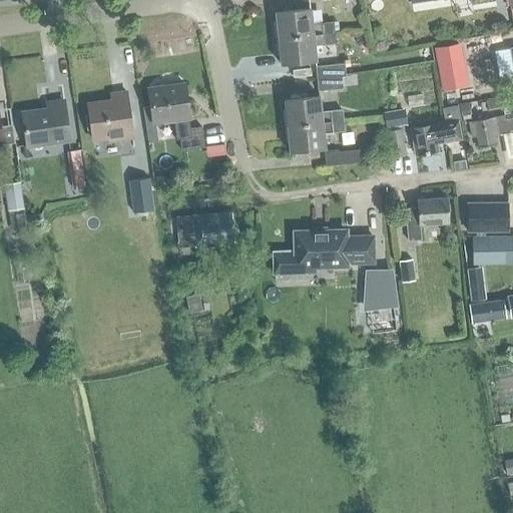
[(274,22),(276,39),(335,33),(334,22),(313,24),(311,10),(276,13),(277,22),(274,22)]
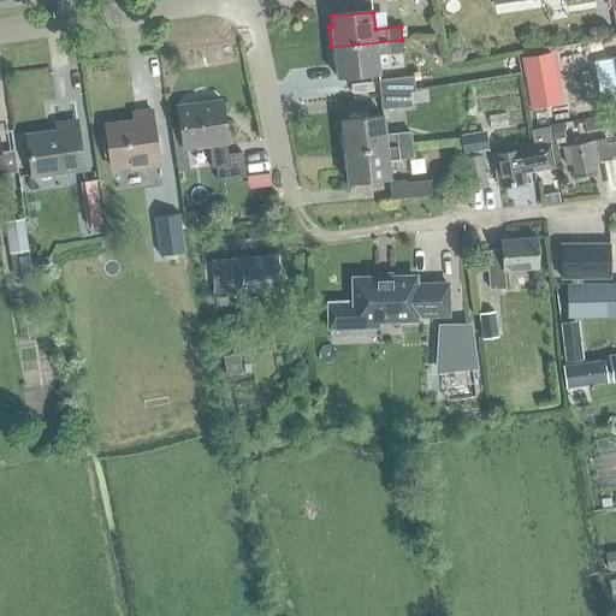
[(331,47),(333,67),(337,67),(338,78),(379,73),(378,55),(403,52),(402,40),(331,47)]
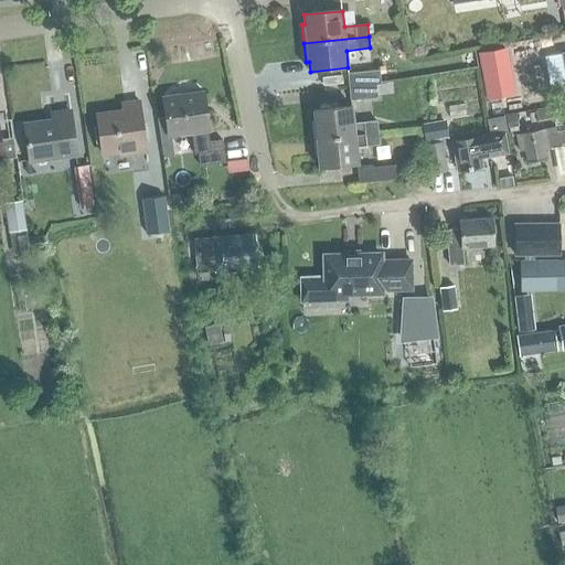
[(507,48),(478,53),(486,99),(515,94),(507,48)]
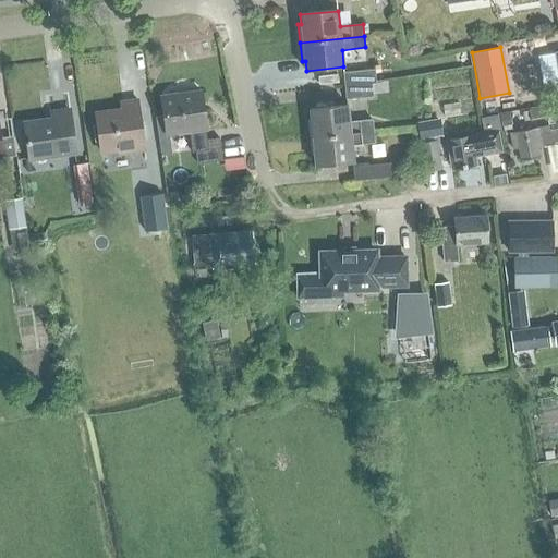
[(344,73),(346,86),(375,83),(374,70),(344,73)]
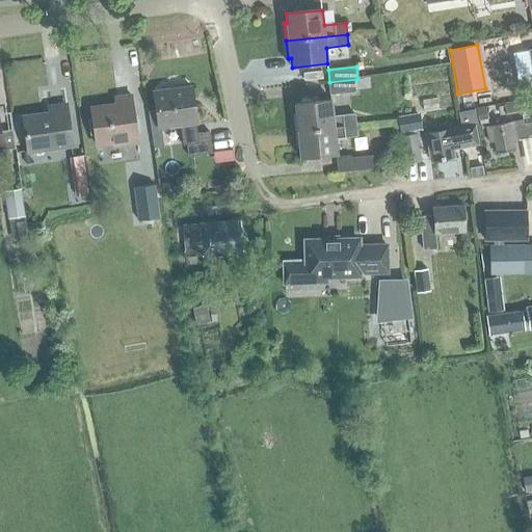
[(329,82),(330,95),(355,91),(354,80),(358,80),(357,79),(329,82)]
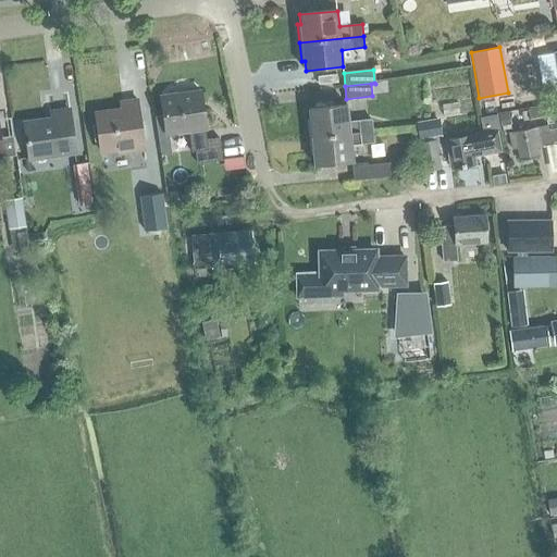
[(164,121),(165,133),(203,127),(199,90),(161,96),(164,121)]
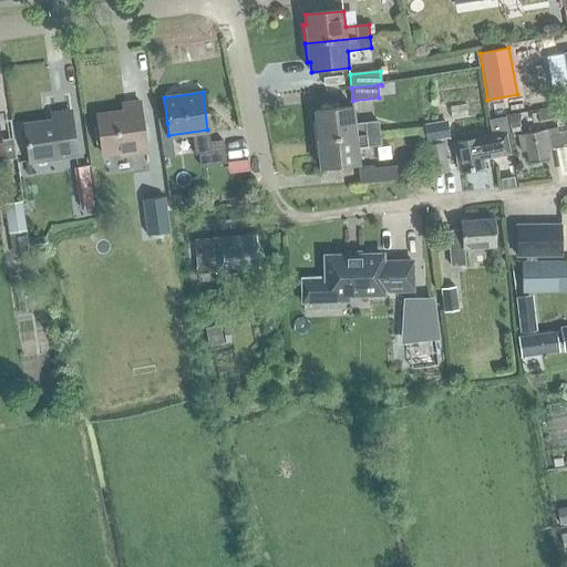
[(146,152),(140,102),(121,104),(122,112),(98,115),(102,154),(121,152),(121,155),(146,152)]
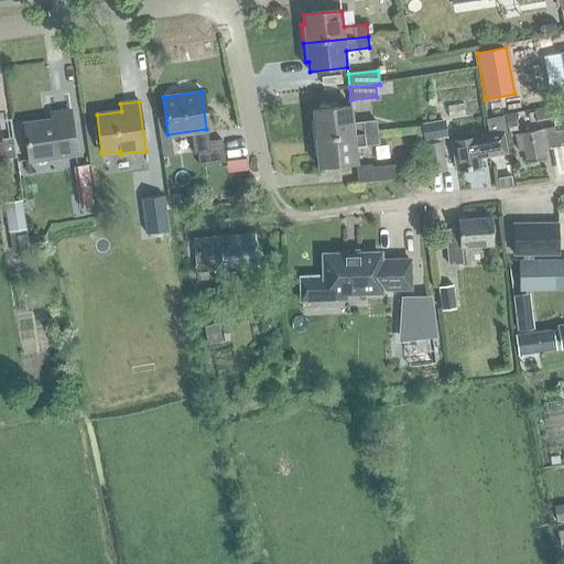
[(312,122),(314,140),(378,132),(377,120),(354,123),(351,106),(314,110),(315,121),(312,122)]
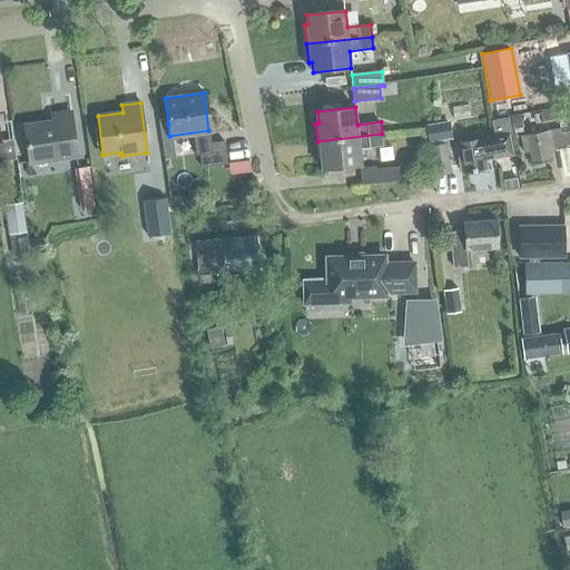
[(540,112),(541,124),(569,118),(568,107),(540,112)]
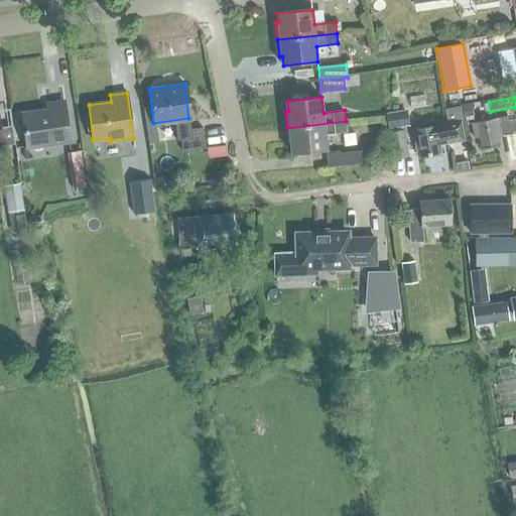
[(21,114),(25,145),(69,139),(63,101),(46,104),(47,110),(21,114)]
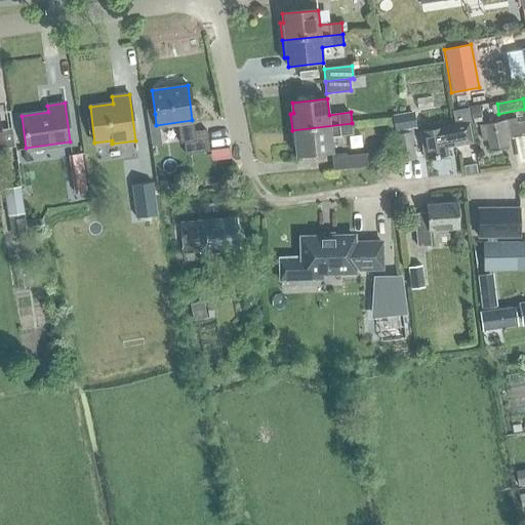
[(480,108),(471,110),(473,121),(482,119),(480,108)]
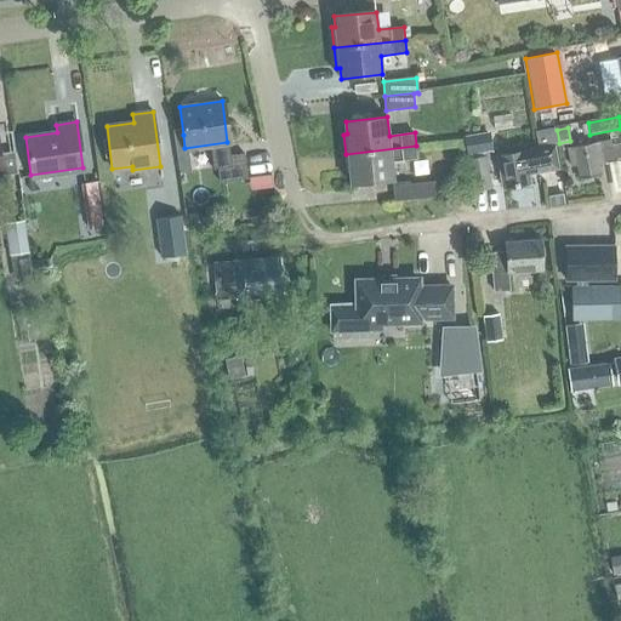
[(537,149),(497,158),(501,176),(506,175),(508,188),(530,184),(528,175),(558,170),(553,147),(557,147),(554,131),(535,134),(537,149)]
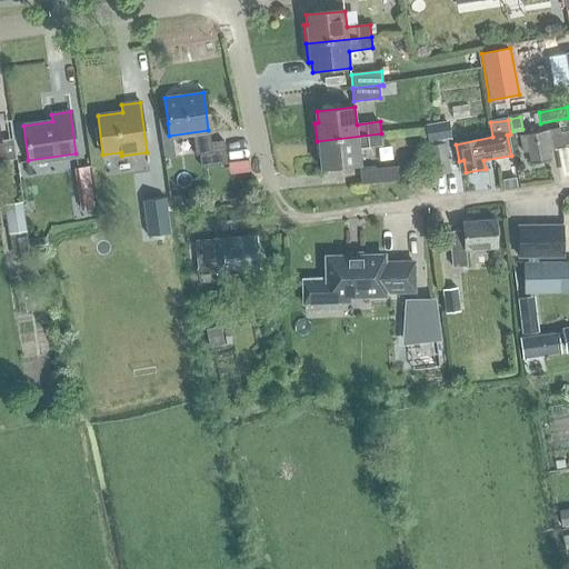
[(451,140),(448,121),(427,126),(430,143),(451,140)]
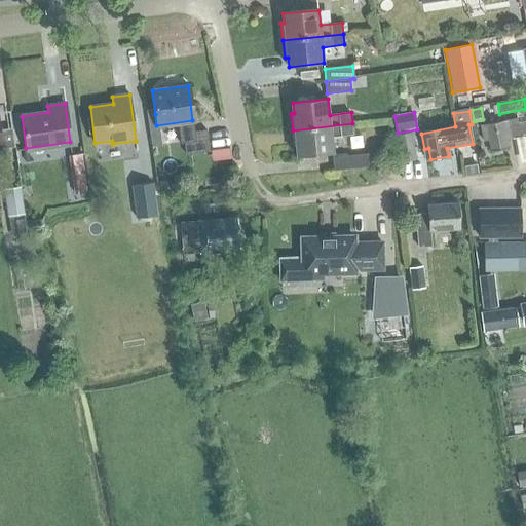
[(518,117),(482,124),(484,141),(489,140),(491,151),(510,148),(508,141),(525,137),(525,120),(519,122),(518,117)]
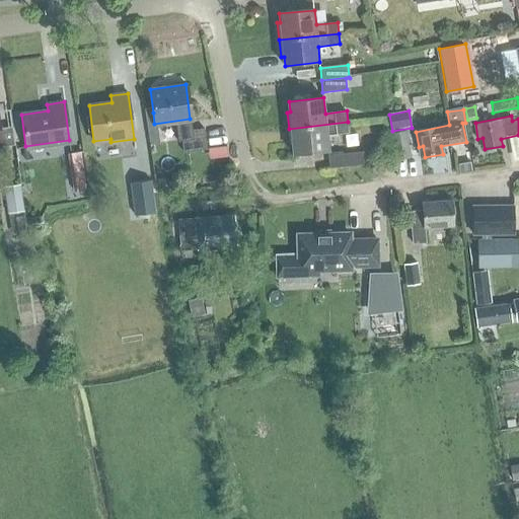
[(289,129),(290,145),(293,145),(294,154),(328,150),(327,136),(349,133),(348,122),(289,129)]
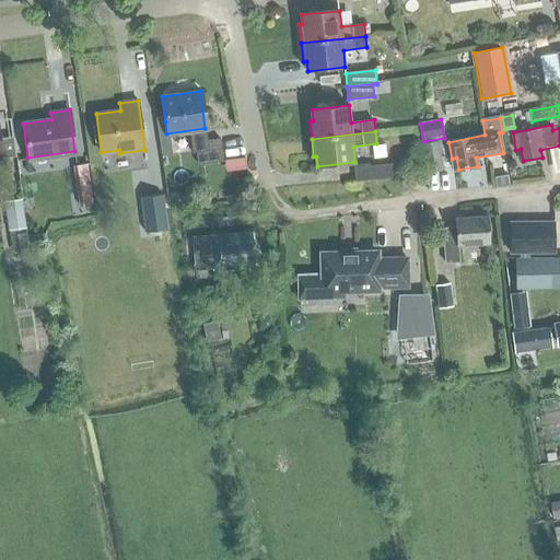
[(195,142),(198,164),(222,161),(219,139),(195,142)]
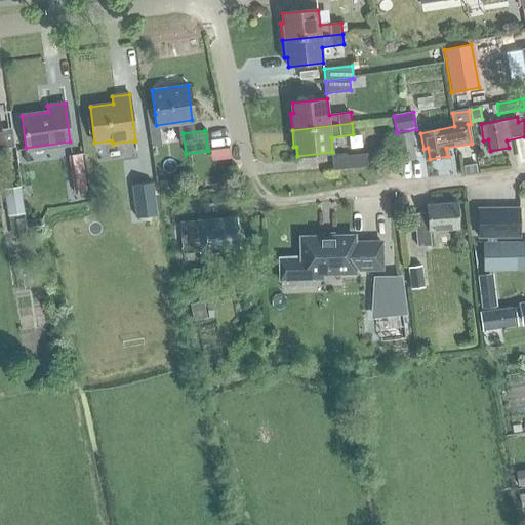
[(396,135),(401,162),(416,159),(411,133),(396,135)]
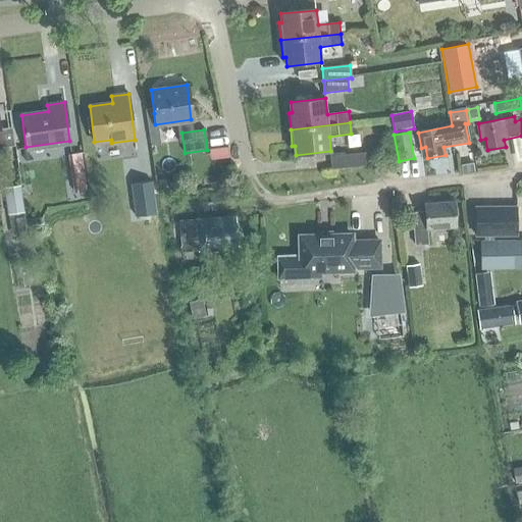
[(330,157),(332,169),(369,165),(368,153),(330,157)]
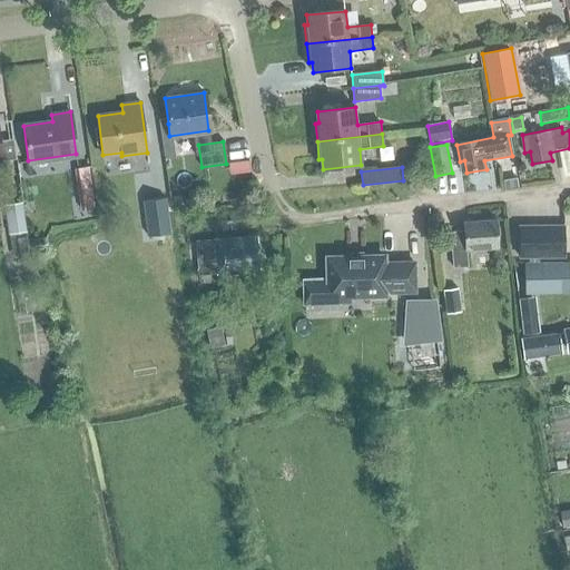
[(517,178),(502,180),(503,190),(519,188),(517,178)]
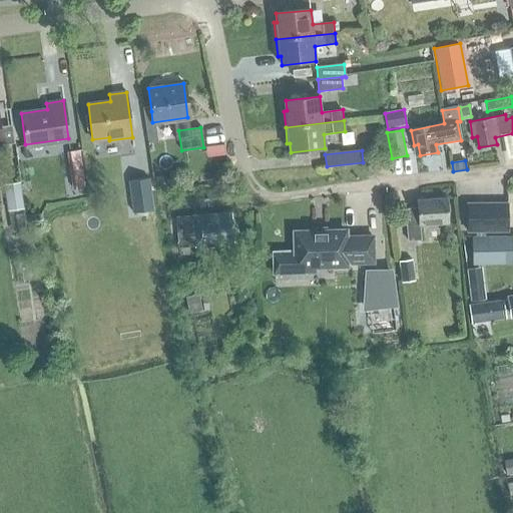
[(152,210),(148,178),(128,181),(133,213),(152,210)]
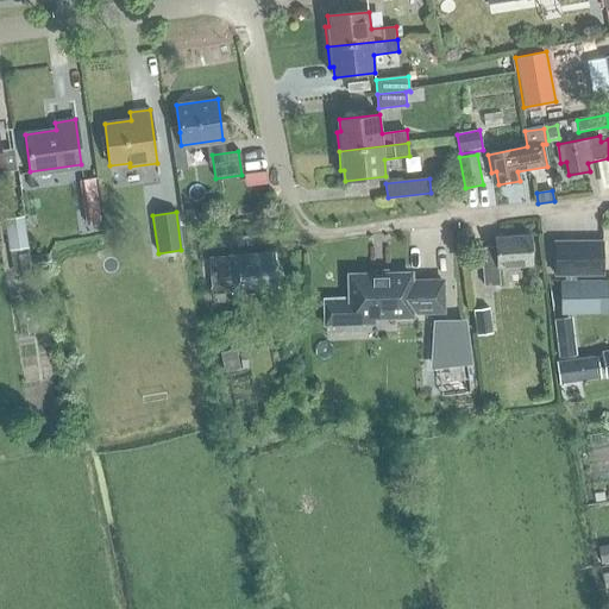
[(33,277),(23,218),(6,220),(16,276),(22,275),(22,278),(33,277)]
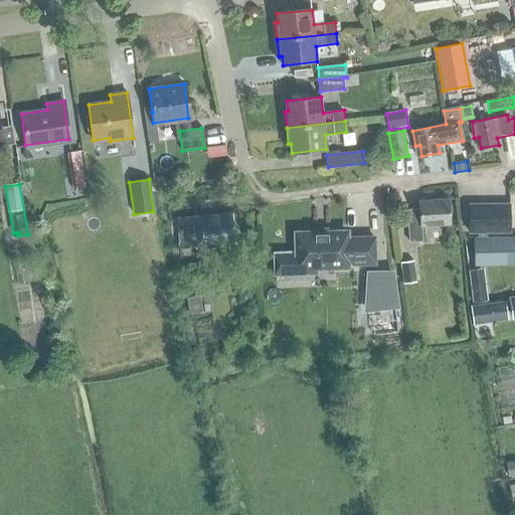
[(451,223),(449,199),(418,201),(419,209),(406,210),(409,240),(422,239),(421,225),(451,223)]
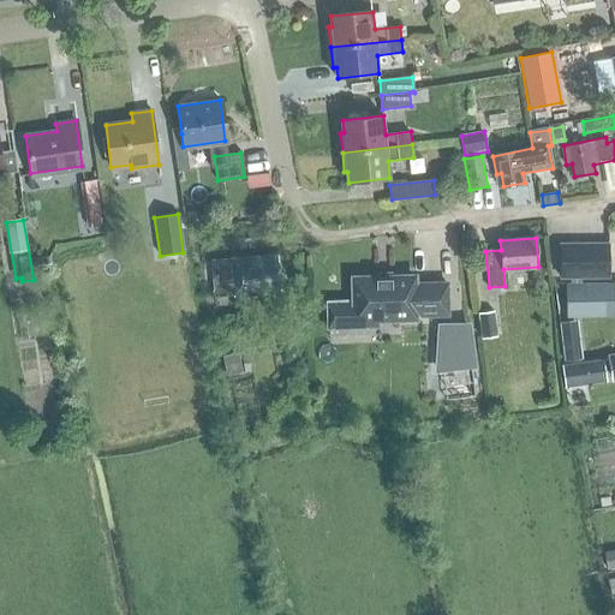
[(561,243),(561,280),(610,280),(610,243),(561,243)]
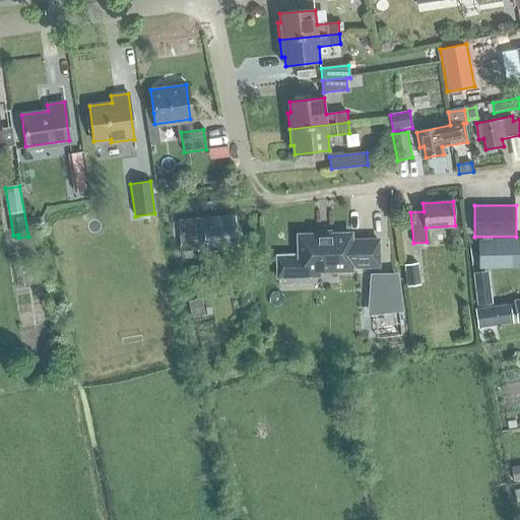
[(235,216),(179,219),(181,252),(197,251),(197,253),(222,251),(222,249),(237,248),(235,216)]
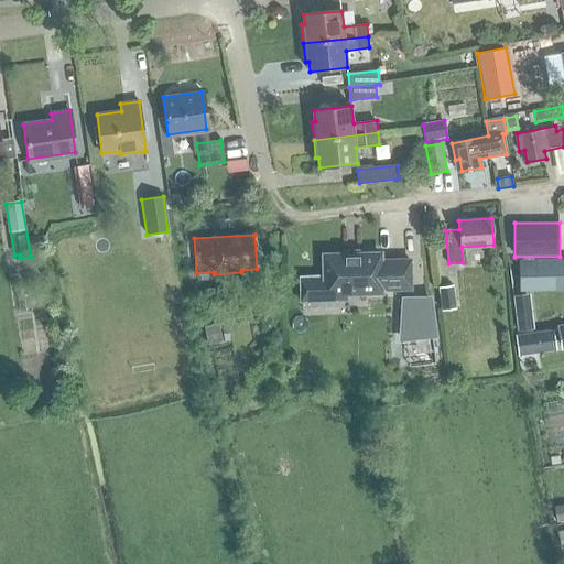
[(345,256),(324,257),(325,301),(347,301),(347,295),(381,295),(381,291),(411,290),(410,261),(380,261),(380,256),(359,256),(359,252),(345,252),(345,256)]
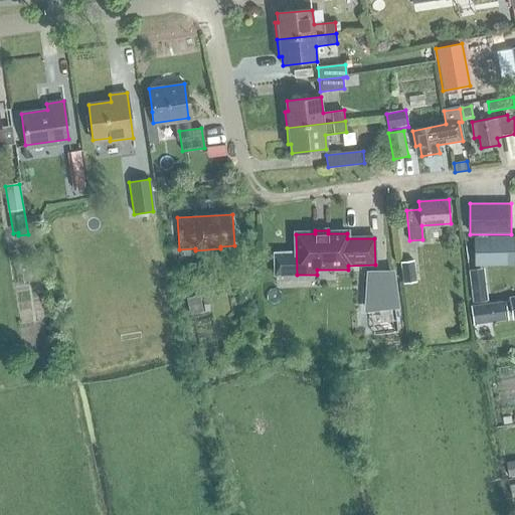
[(476,266),(514,266),(514,238),(474,238),(476,266)]
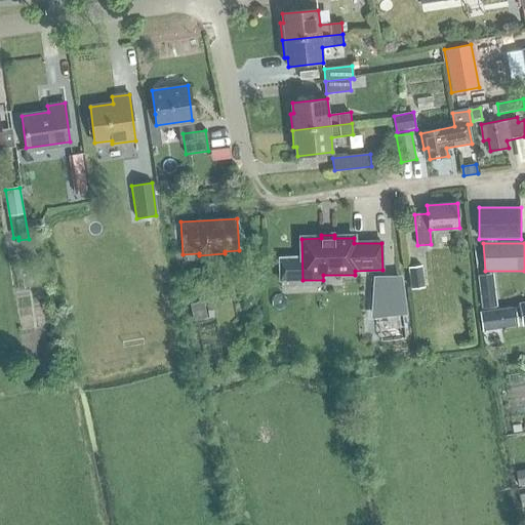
[(425,288),(421,267),(408,268),(411,290),(425,288)]
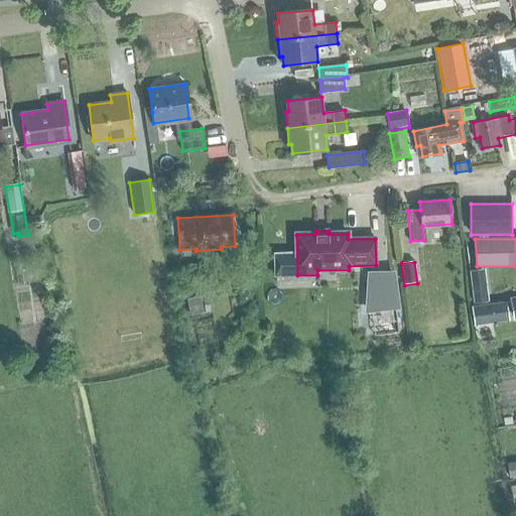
[(396,305),(392,274),(372,274),(373,306),(396,305)]
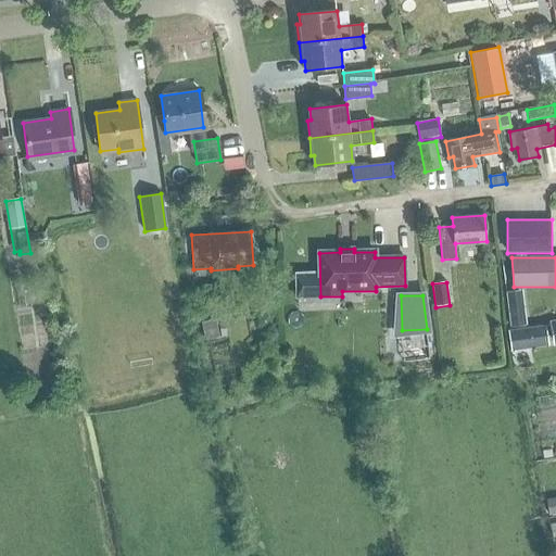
[(215,319),(201,321),(204,340),(218,338),(215,319)]
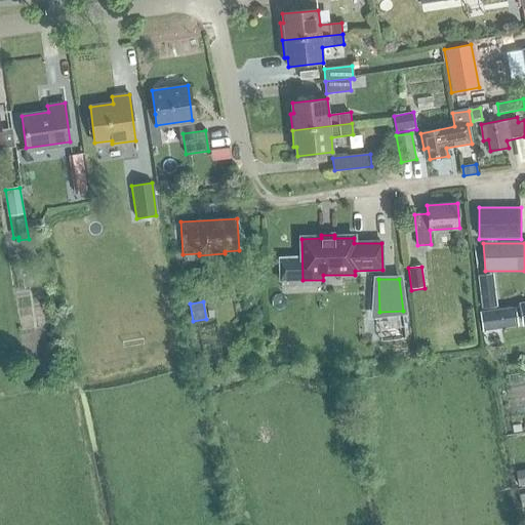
[(515,306),(481,311),(483,330),(517,326),(515,306)]
